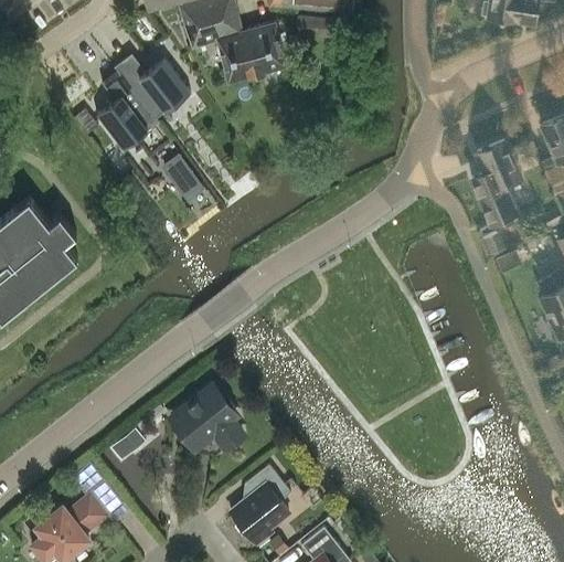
[(146,0),(149,11),(191,0),(146,0)]
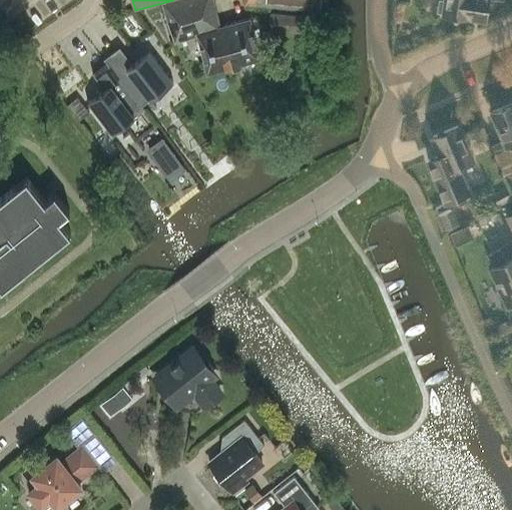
[(175,43),(198,36),(208,74),(262,60),(250,20),(220,28),(212,0),(180,0),(163,5),(175,43)]
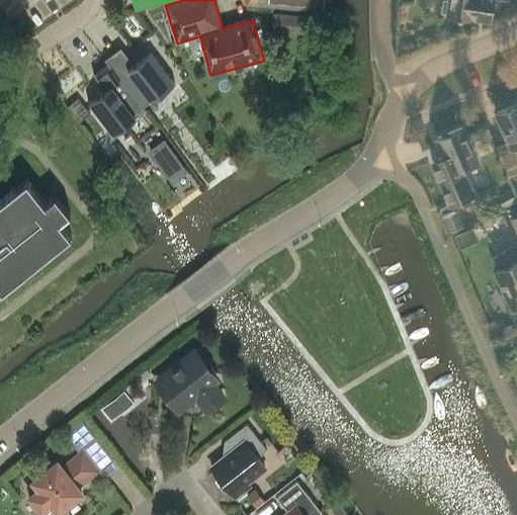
[(245,0),(248,6),(307,10),(320,11),(325,11),(325,0),(245,0)]
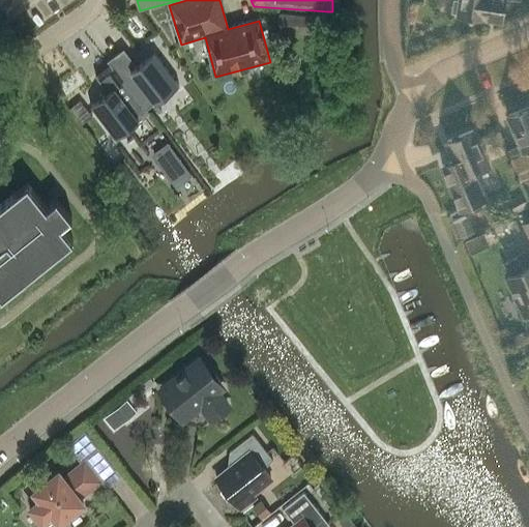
[(456,2),(453,13),(459,13),(458,18),(486,22),(488,15),(505,17),(507,0),(460,0),(460,2),(456,2)]
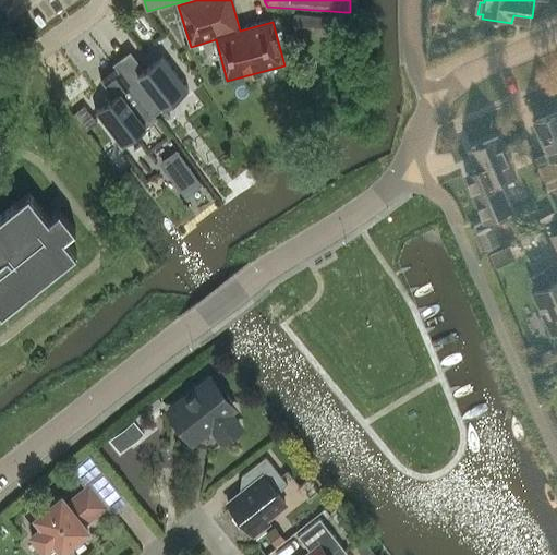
[(344,21),(344,12),(330,11),(330,20),(294,16),(293,35),(346,38),(347,21),(344,21)]
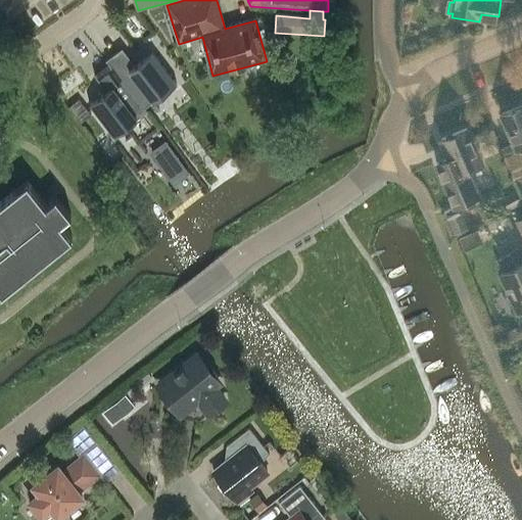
[(143,72),(131,56),(115,68),(119,72),(153,116),(186,90),(160,58),(143,72)]
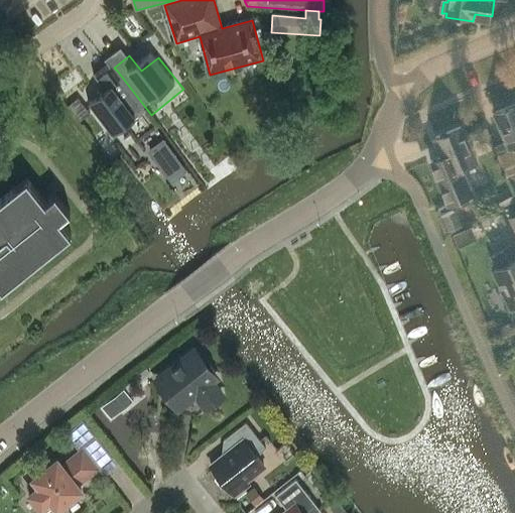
[(151,115),(117,71),(102,83),(114,98),(97,112),(122,143),(154,118),(151,115)]
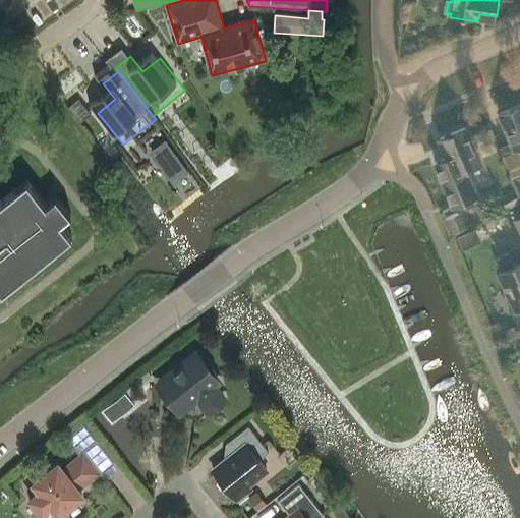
[(513,145),(500,150),(509,172),(512,179),(519,175),(519,106),(501,115),(513,145)]
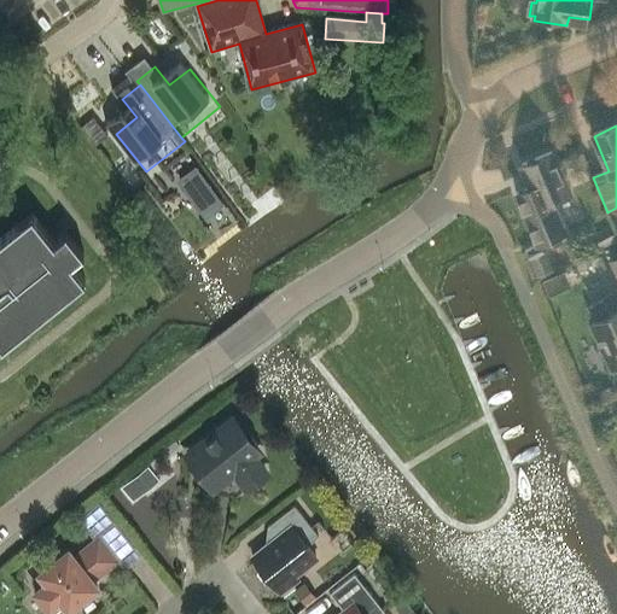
[(533,188),(518,194),(539,247),(565,237),(552,205),(571,197),(553,155),(523,167),(533,188)]
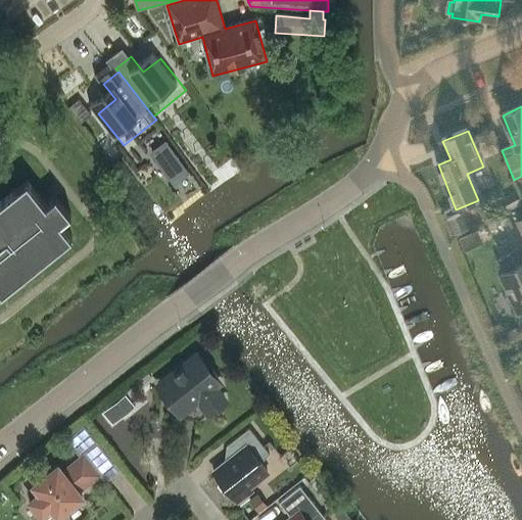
[(0,265),(56,221),(45,206),(55,198),(40,180),(30,187),(12,164),(0,174),(0,265)]
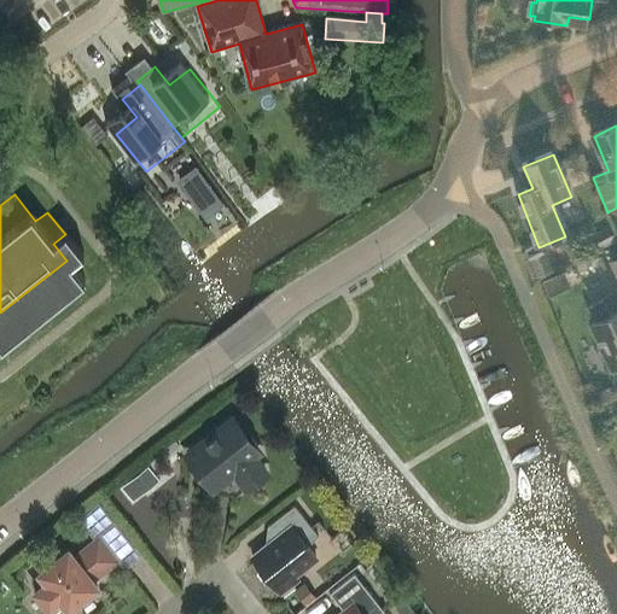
[(603,252),(616,245),(616,237),(599,244),(603,252)]
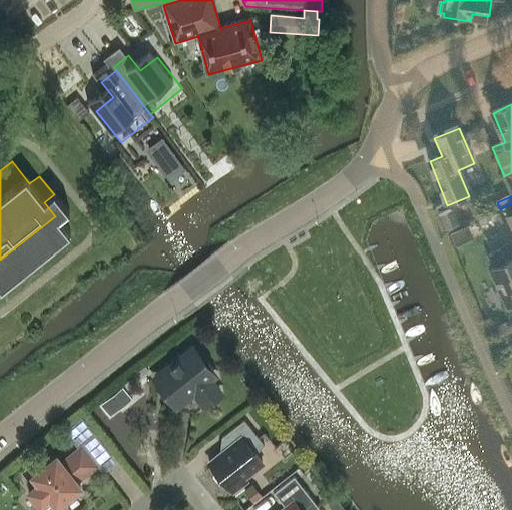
[(455,210),(440,216),(446,231),(461,225),(455,210)]
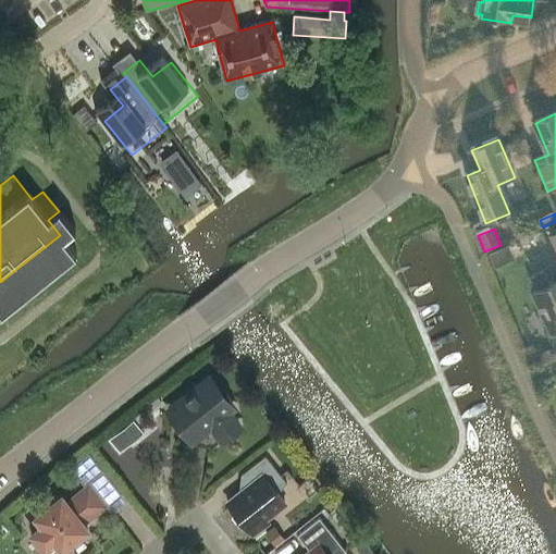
[(555,284),(552,286),(545,271),(533,277),(540,292),(534,294),(553,334),(555,332),(555,284)]
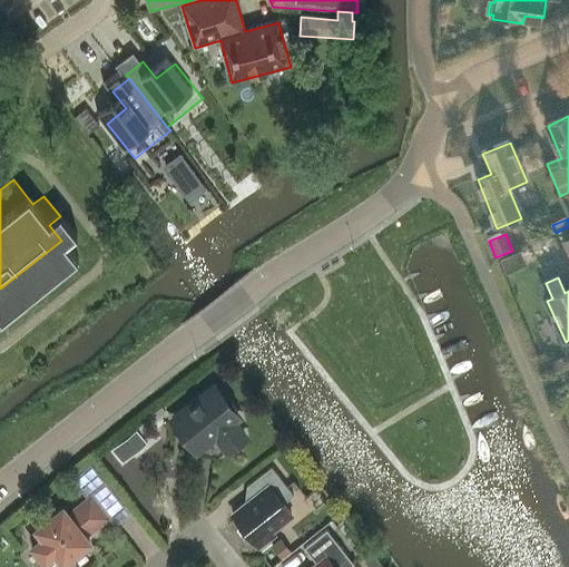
[(216,438),(229,453),(246,440),(234,424),(239,420),(215,390),(176,421),(200,451),(216,438)]
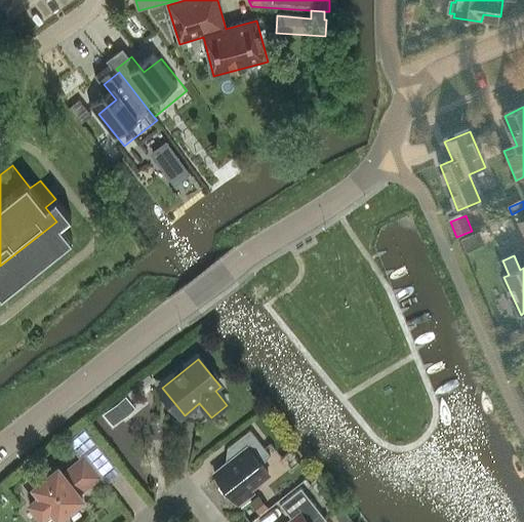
[(86,429),(68,442),(81,459),(98,445),(86,429)]
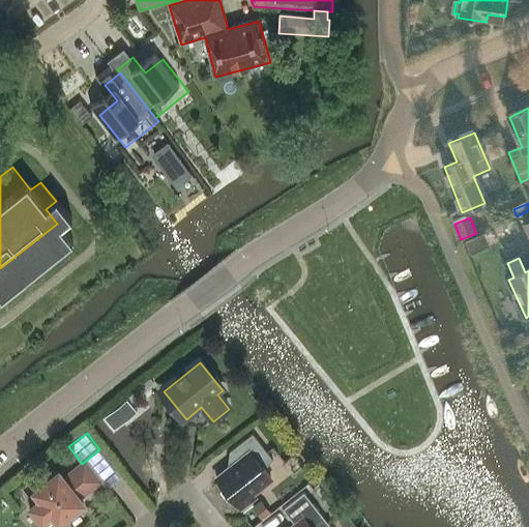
[(256,499),(253,495),(271,479),(264,470),(273,463),(253,436),(230,455),(238,464),(217,480),(240,510),(256,499)]
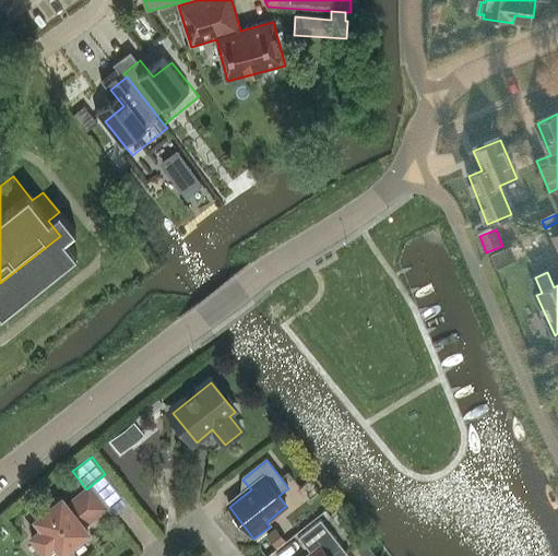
[(91,489),(68,507),(62,500),(36,521),(44,529),(33,537),(45,554),(56,545),(62,554),(88,533),(84,528),(107,510),(91,489)]
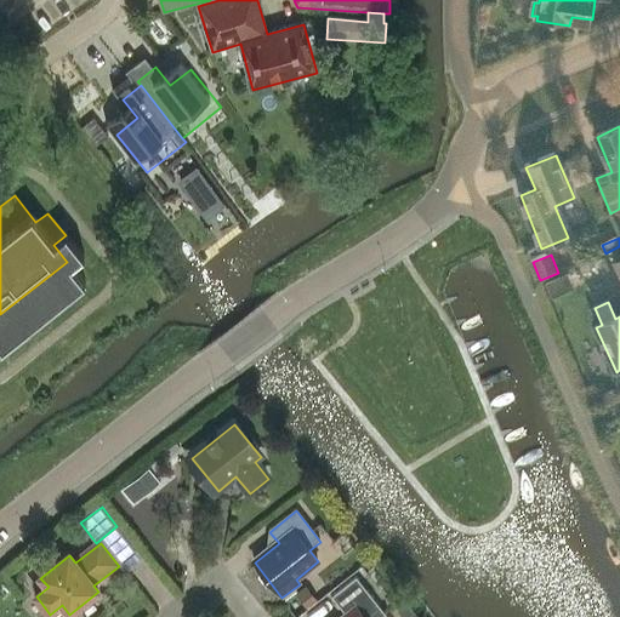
[(347,615),(345,616),(386,616),(357,580),(334,598),(347,615)]
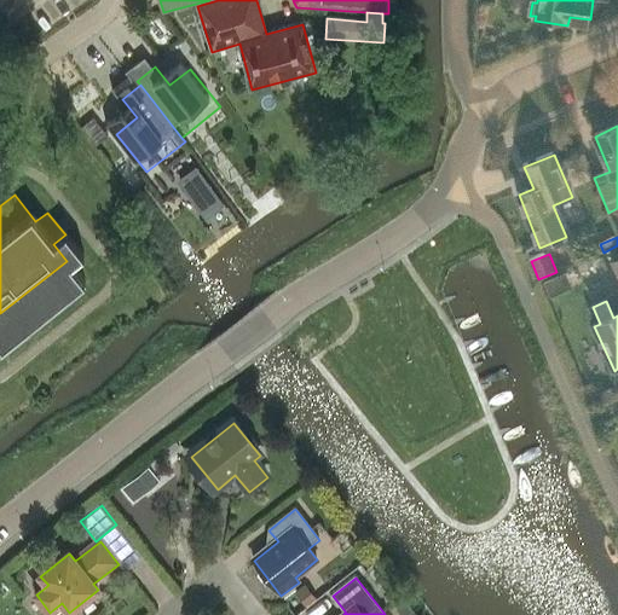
[(306,609),(316,601),(306,587),(295,596),(306,609)]
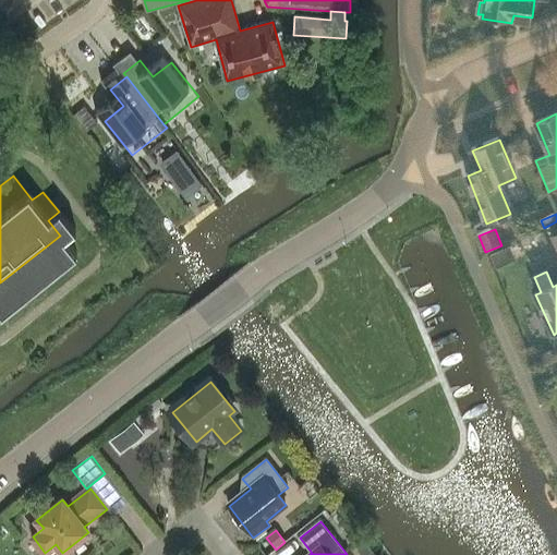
[(367,543),(356,551),(360,554),(367,554),(373,551),(367,543)]
